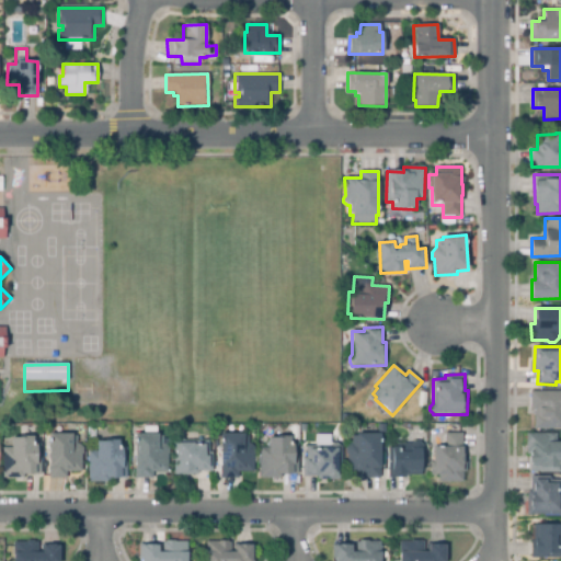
[(560,427),(534,427),(534,410),(530,410),(530,391),(560,390),(560,427)]
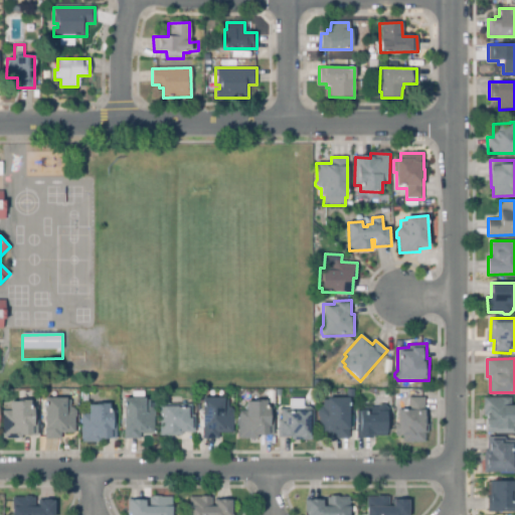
[(88,401),(80,401),(80,390),(89,391),(88,401)]
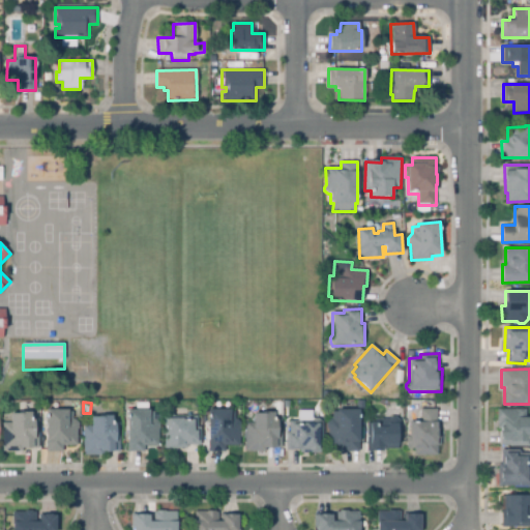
[(500,445),(500,430),(498,430),(498,409),(526,408),(526,417),(529,416),(529,439),(529,445),(500,445)]
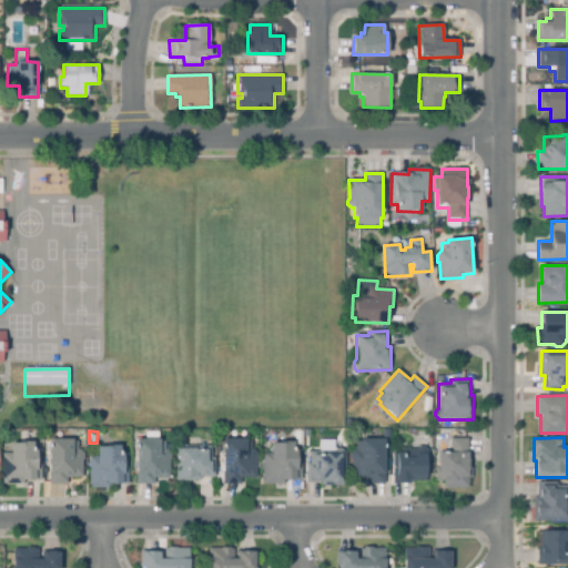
[(469,488),(444,488),(444,482),(436,482),(436,468),(439,468),(439,453),(450,453),(450,439),(469,438),(469,467),(473,467),(473,478),(469,478),(469,488)]
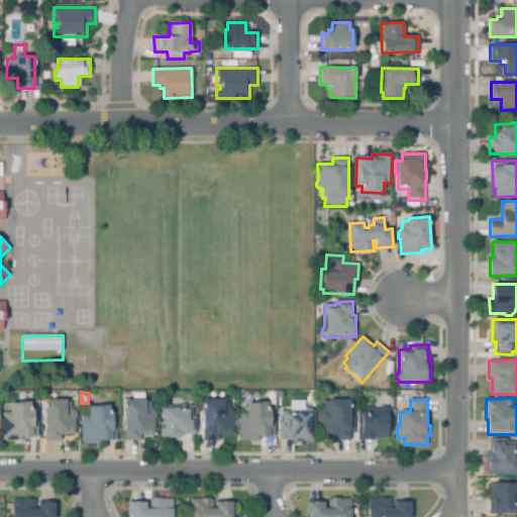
[(62,441),(45,440),(45,401),(68,400),(68,402),(72,402),(72,410),(74,410),(77,412),(77,418),(76,420),(76,435),(62,435),(62,441)]
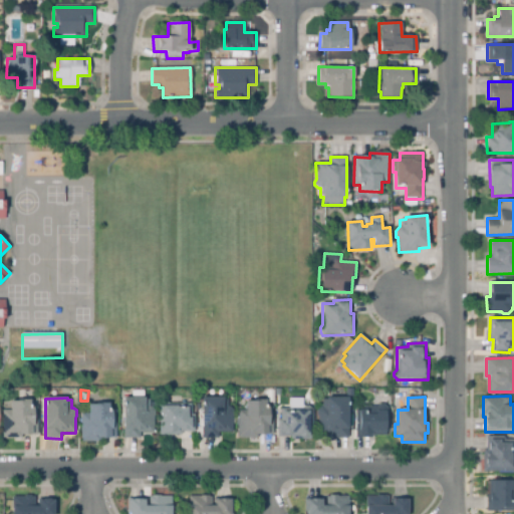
[(140,438),(123,438),(123,398),(145,398),(145,400),(150,400),(150,407),(152,407),(155,411),(155,415),(153,417),(154,433),(140,432),(140,438)]
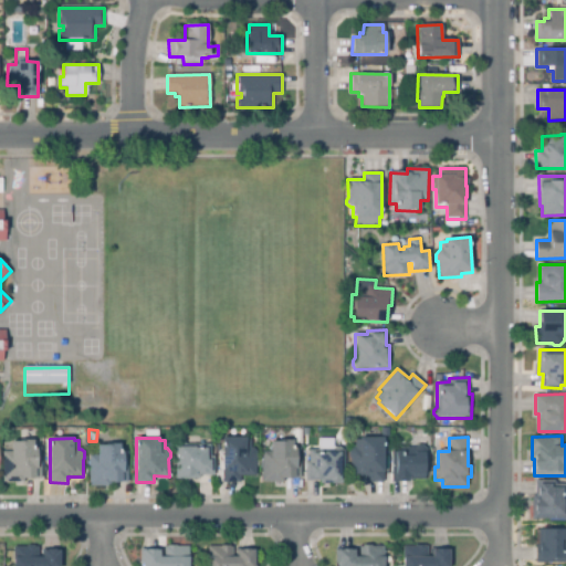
[(366,482),(365,477),(349,477),(349,461),(348,458),(349,452),(353,448),(355,448),(355,440),(360,440),(360,438),(385,438),(384,482),(366,482)]
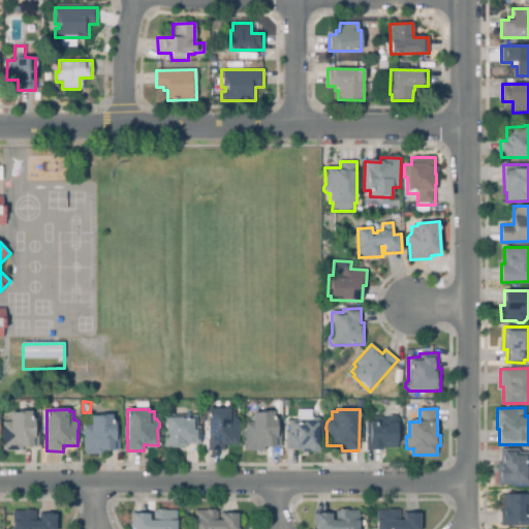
[(224,450),(208,450),(208,410),(236,410),(235,417),(241,422),(241,428),(239,430),(239,444),(225,444),(224,450)]
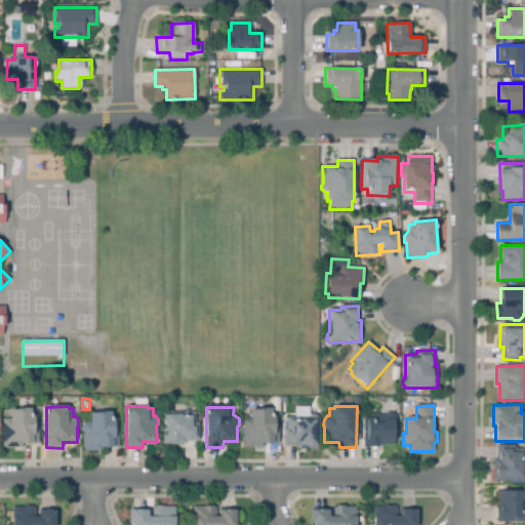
[(22,448),(3,448),(3,419),(10,419),(10,410),(18,411),(19,408),(32,408),(32,416),(38,416),(38,444),(22,444),(22,448)]
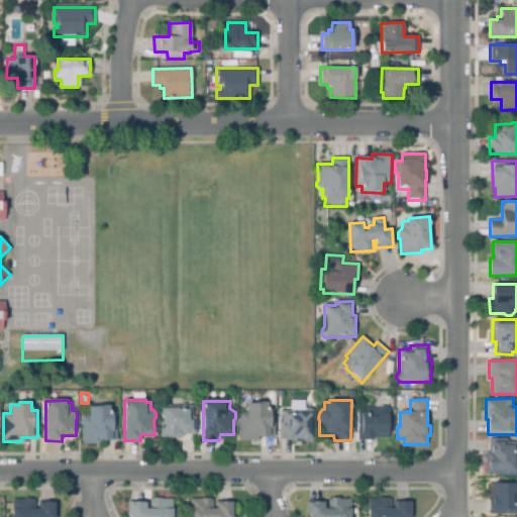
[(259,440),(239,440),(240,413),(246,413),(247,404),(255,404),(255,402),(268,402),(268,409),(275,409),(274,437),(259,437),(259,440)]
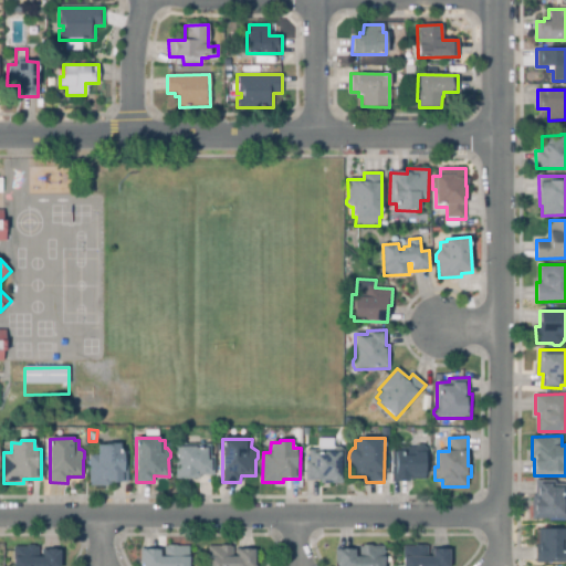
[(198,480),(176,480),(175,446),(179,441),(184,441),(186,444),(210,444),(210,457),(213,457),(213,477),(199,475),(198,480)]
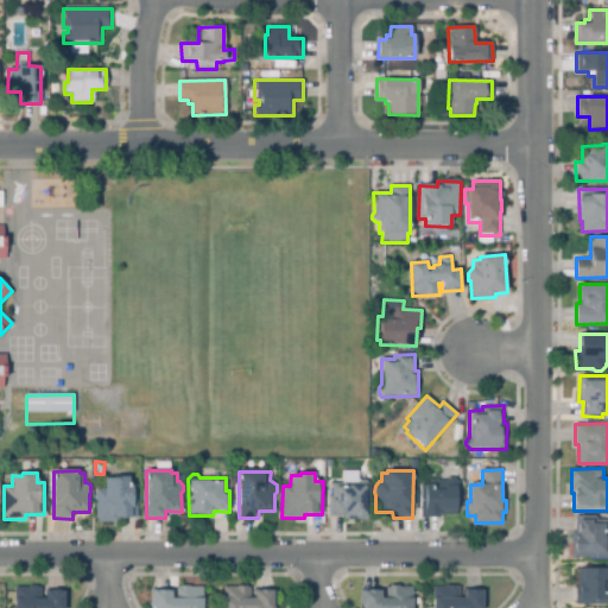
[(97,523),(96,488),(106,488),(106,480),(115,480),(115,476),(131,476),(131,486),(138,485),(138,518),(119,518),(119,523),(97,523)]
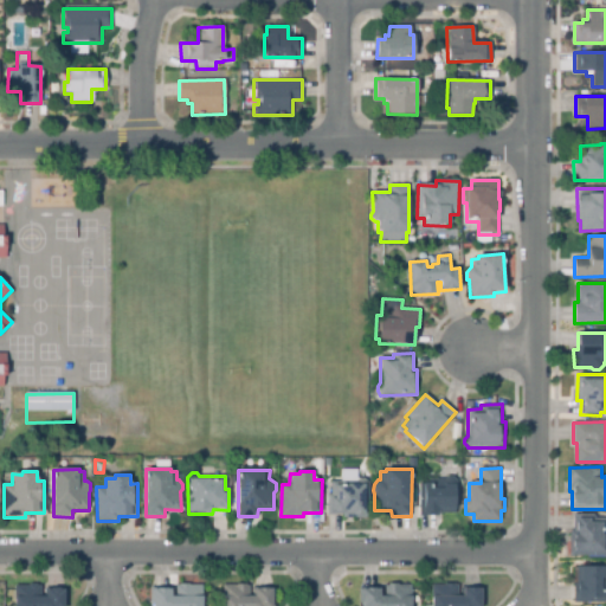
[(438,517),(419,516),(419,484),(429,485),(429,479),(445,479),(447,477),(452,477),(456,481),(456,514),(438,514),(438,517)]
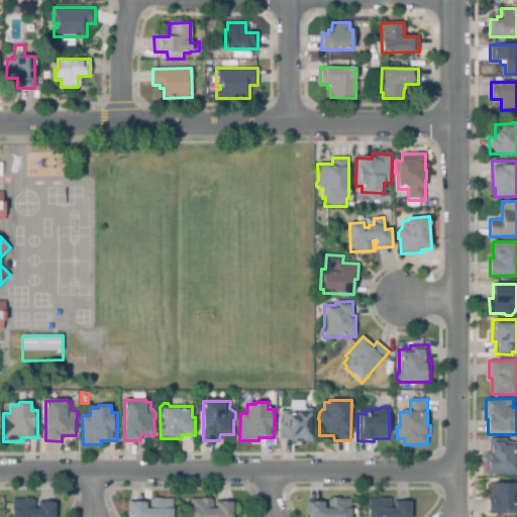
[(314,442),(292,442),(292,439),(279,439),(279,422),(282,422),(282,411),(305,411),(306,408),(309,408),(313,411),(314,411),(314,442)]
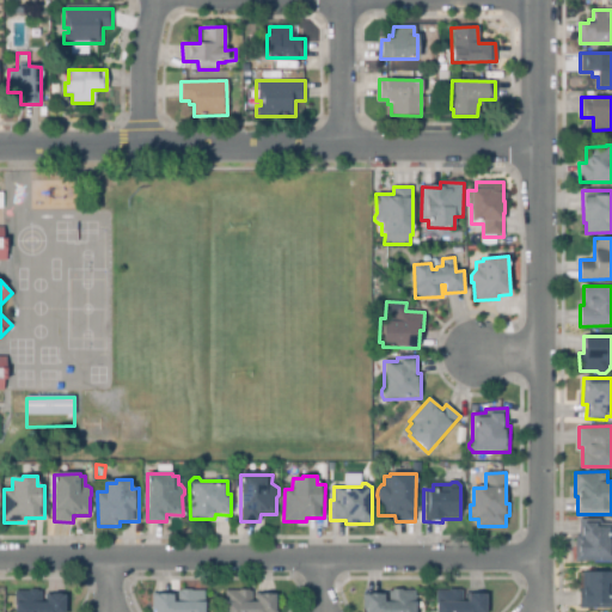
[(611,561),(575,561),(575,536),(579,536),(580,519),(599,519),(600,524),(611,524),(611,561)]
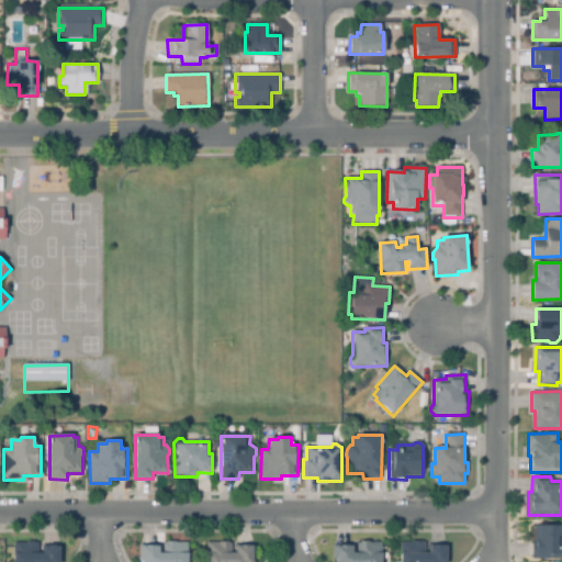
[(561,558),(532,559),(532,541),(535,541),(535,525),(561,525),(561,524),(561,558)]
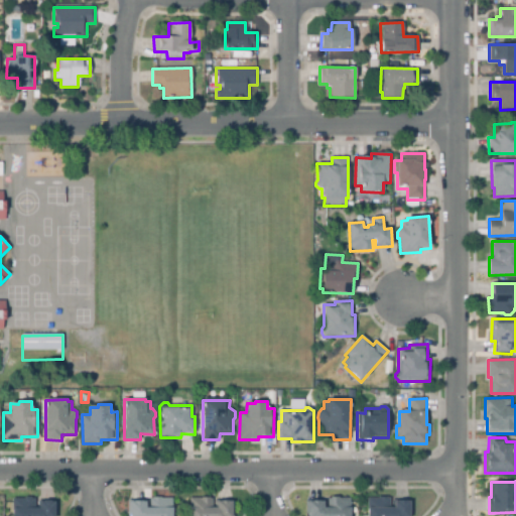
[(307,515),(307,514),(304,514),(304,501),(324,501),(324,507),(328,507),(328,497),(350,498),(349,515),(307,515)]
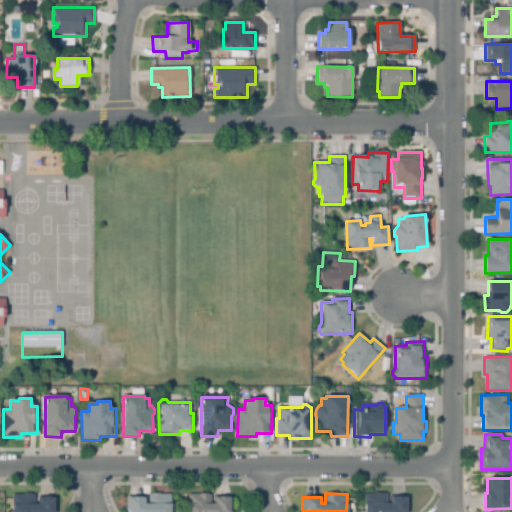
[(364,511),(365,493),(387,493),(387,503),(391,503),(391,496),(406,496),(406,511),(364,511)]
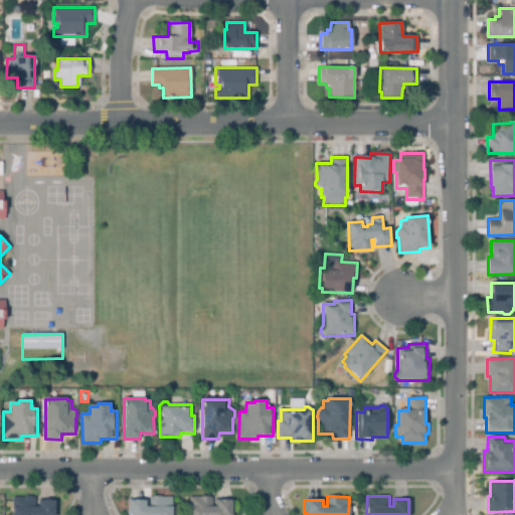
[(12,514),(12,497),(35,497),(35,507),(39,507),(40,501),(54,501),(54,514),(12,514)]
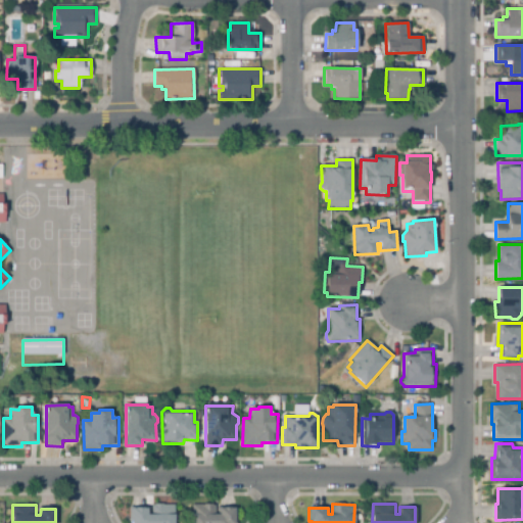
[(132,522),(132,508),(148,508),(148,514),(152,514),(151,506),(175,505),(175,522),(132,522)]
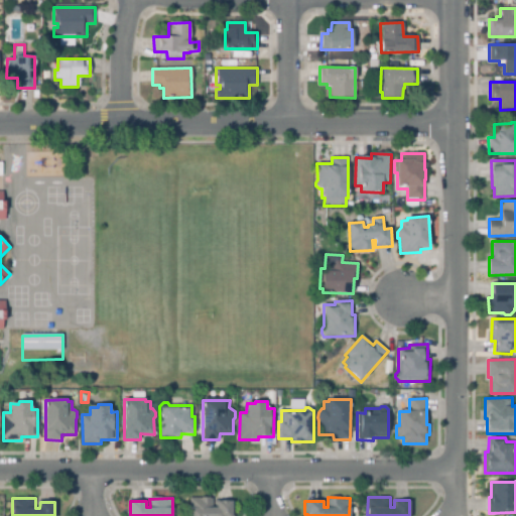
[(189,515),(189,498),(213,498),(213,507),(217,507),(217,501),(232,501),(232,515),(189,515)]
